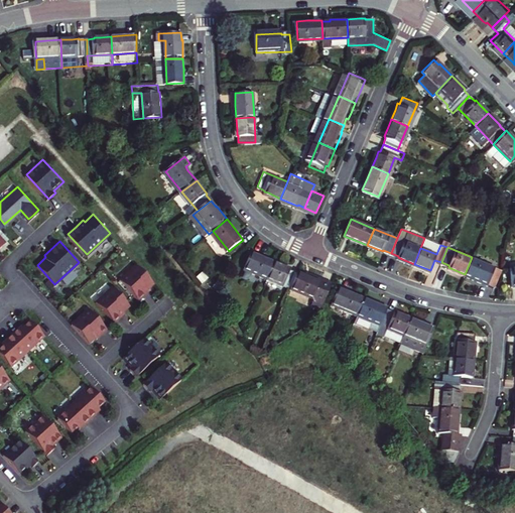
[(269,278),(276,261),(263,256),(252,251),(245,269),(269,278)]
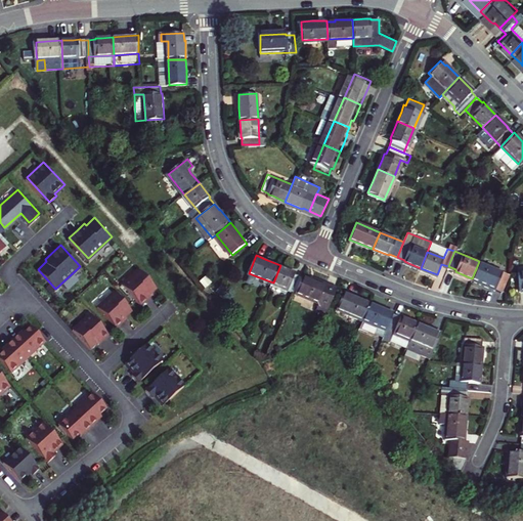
[(479,261),(472,278),(484,284),(494,288),(502,270),(479,261)]
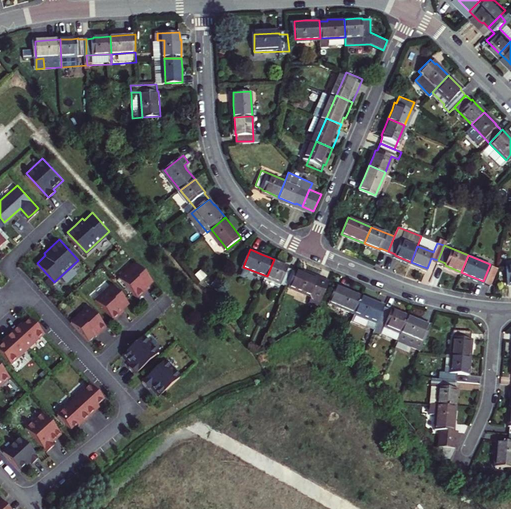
[(274,259),(267,276),(290,285),(297,269),(290,266),(290,265),(285,263),(274,259)]
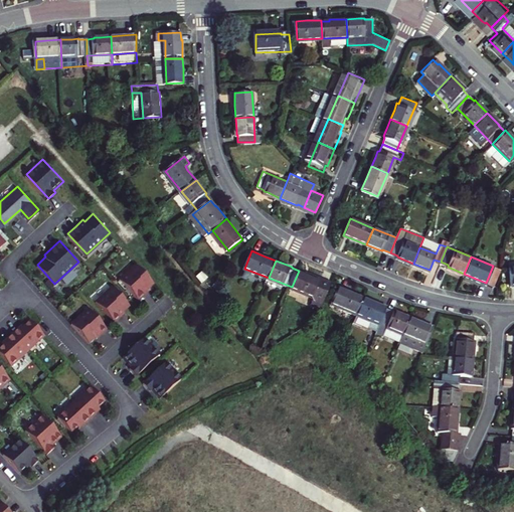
[(137,263),(120,278),(139,298),(146,292),(149,289),(148,288),(155,282),(137,263)]
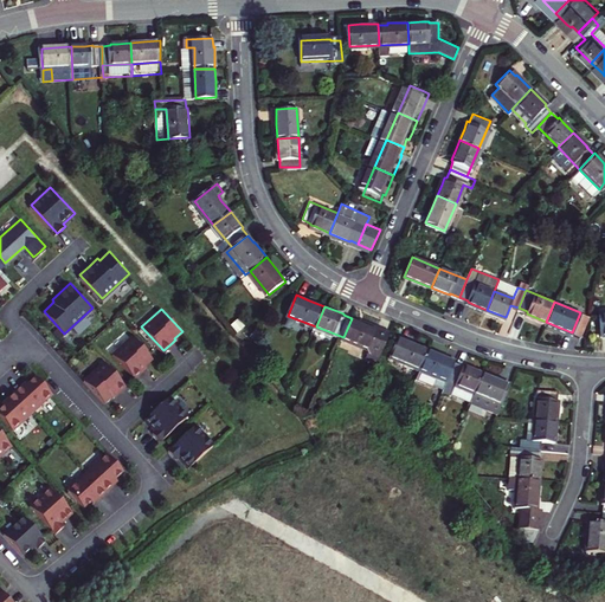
[(352,318),(343,337),(359,343),(353,358),(365,363),(368,355),(379,360),(390,332),(371,325),(352,317),(352,318)]
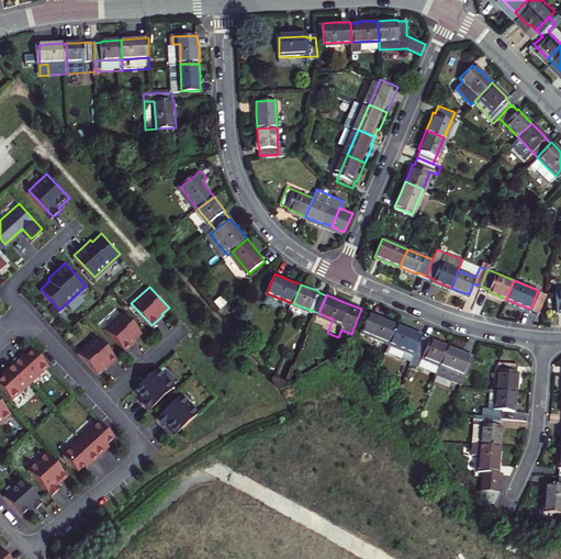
[(123,311),(104,327),(125,349),(133,342),(136,339),(135,338),(143,332),(123,311)]
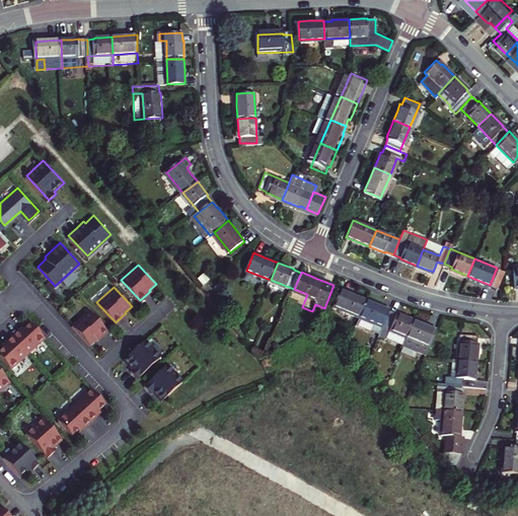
[(360,314),(367,298),(355,293),(352,291),(351,293),(342,289),(336,304),(360,314)]
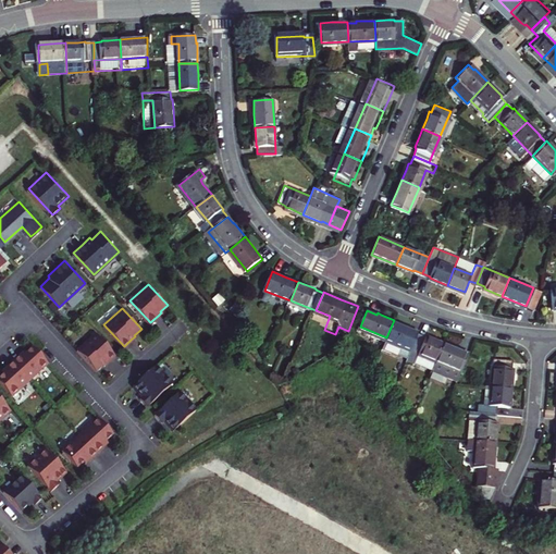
[(394,320),(386,337),(412,348),(419,331),(420,331),(407,325),(394,320)]
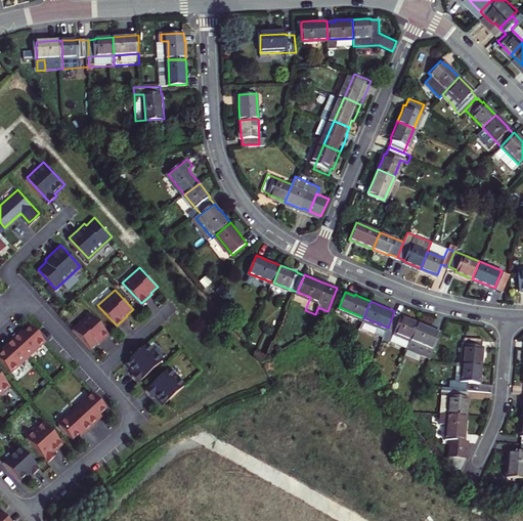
[(394,311),(388,328),(384,337),(392,341),(392,339),(408,346),(411,338),(419,321),(406,316),(402,314),(401,314),(394,311)]
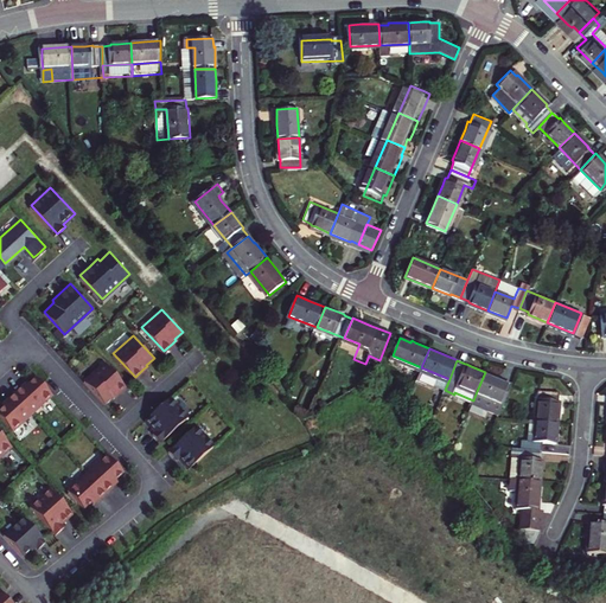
[(104,361),(84,379),(104,401),(113,393),(114,396),(120,391),(126,385),(104,361)]
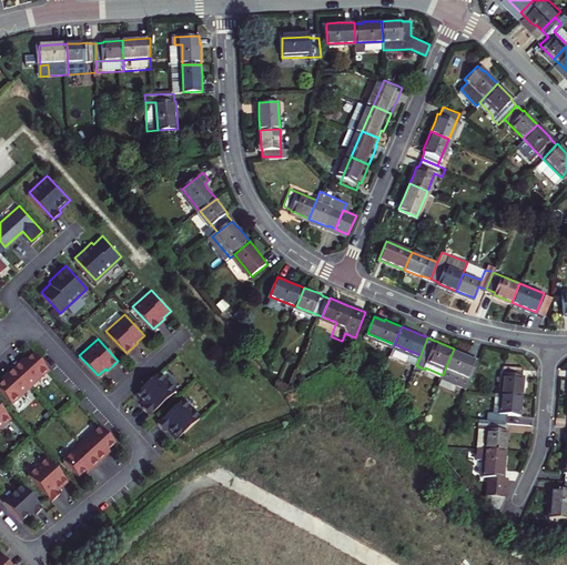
[(454,349),(446,366),(472,376),(479,359),(466,353),(454,349)]
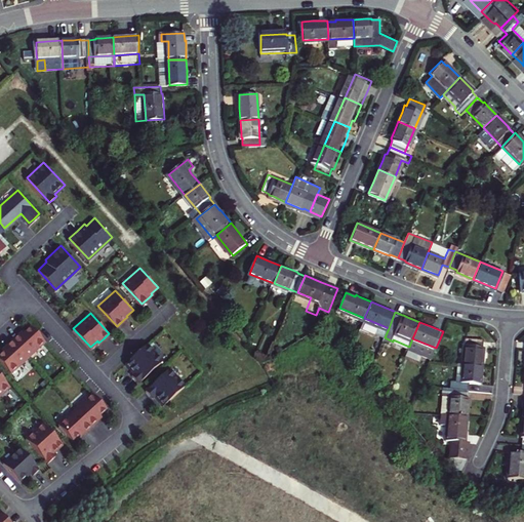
[(46,340),(33,325),(26,331),(24,329),(18,334),(13,339),(29,356),(46,340)]
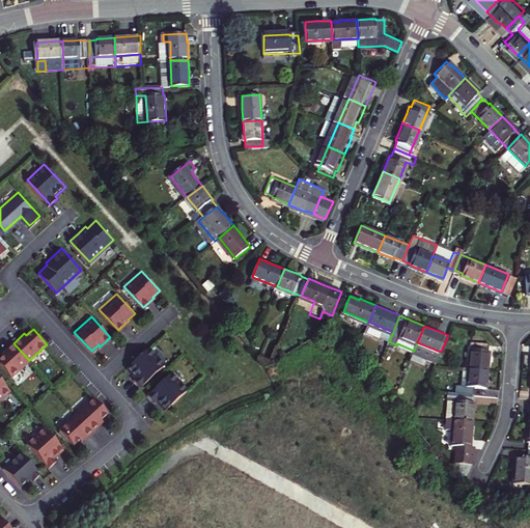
[(486,340),(467,338),(466,364),(486,366),(487,352),(489,348),(486,348),(486,340)]
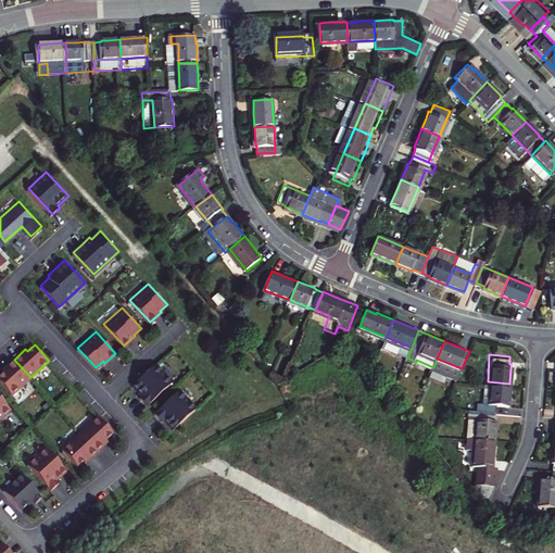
[(30,377),(14,360),(7,366),(3,369),(5,372),(0,376),(0,379),(13,393),(30,377)]
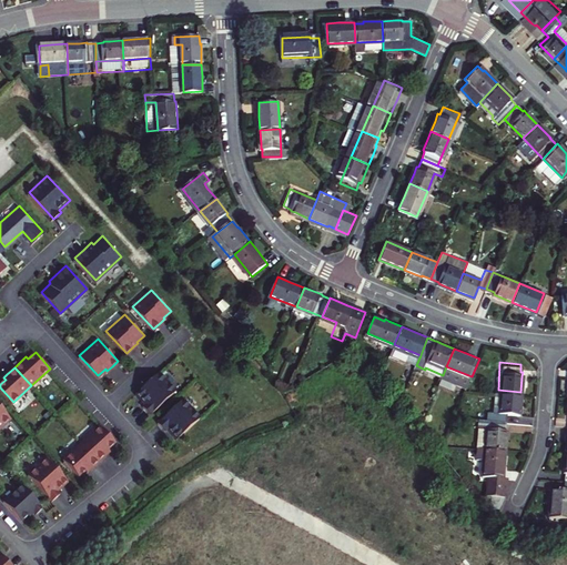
[(178,389),(161,370),(139,391),(145,399),(149,402),(145,404),(152,412),(178,389)]
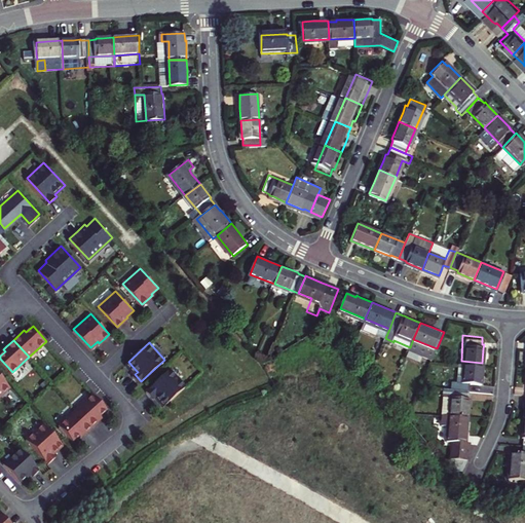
[(482,363),(461,361),(460,380),(449,379),(449,386),(470,388),(471,380),(481,381),(482,375),(482,363)]
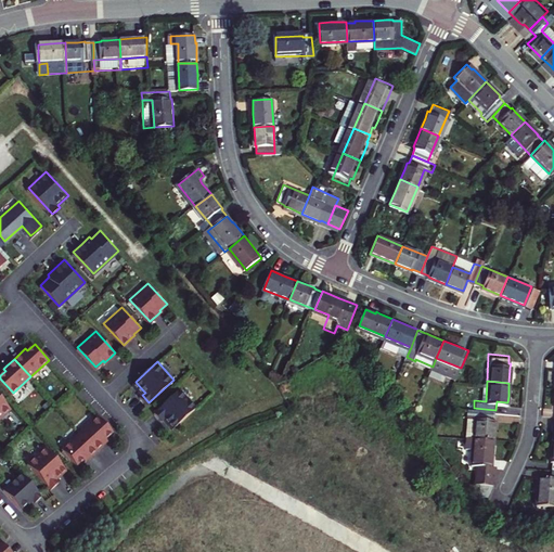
[(176,425),(197,406),(181,387),(156,410),(162,418),(165,414),(169,419),(176,425)]
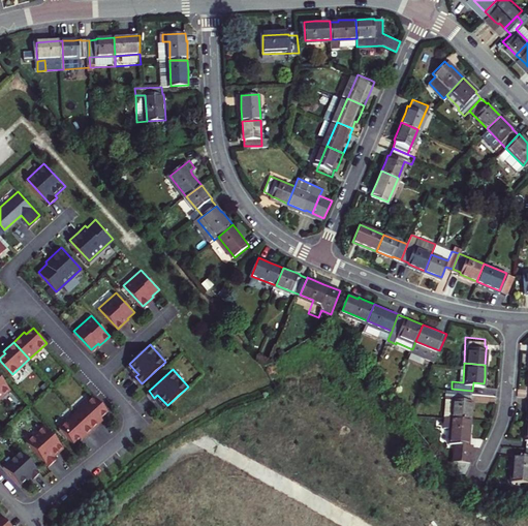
[(0,395),(9,387),(0,376),(0,395)]
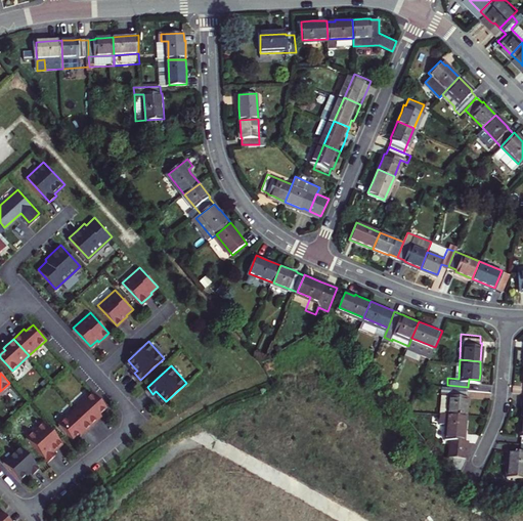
[(451,393),(450,411),(469,414),(469,401),(470,394),(468,394),(468,387),(447,385),(445,385),(445,392),(451,393)]
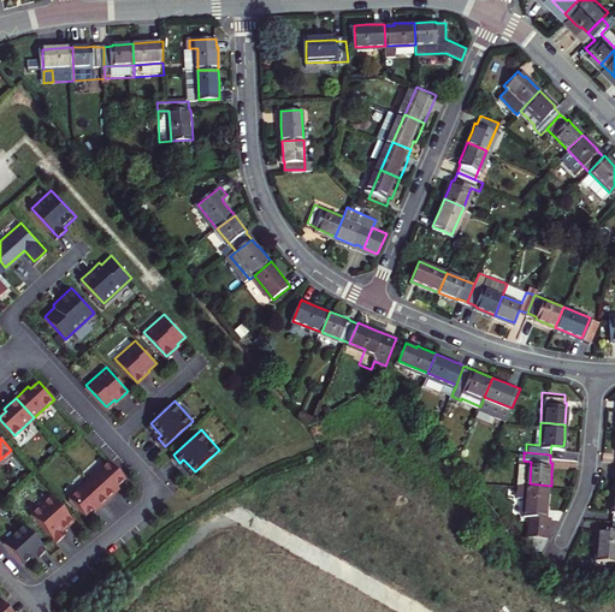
[(90,479),(108,499),(117,492),(120,488),(119,486),(126,479),(111,461),(90,479)]
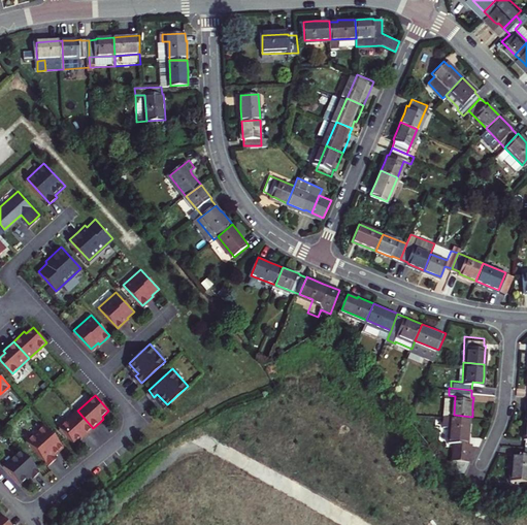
[(60,426),(74,441),(80,435),(83,437),(86,434),(93,428),(77,411),(60,426)]
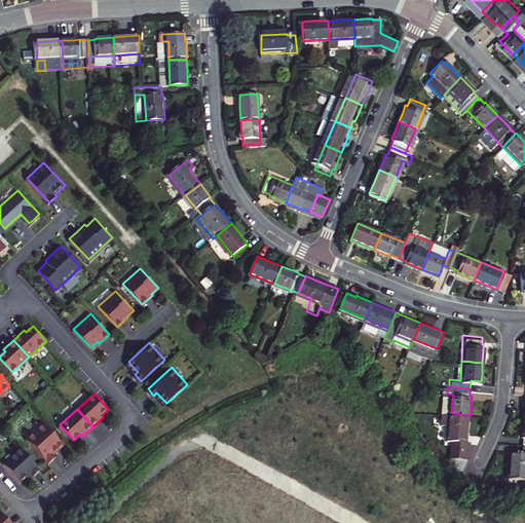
[(469,441),(471,415),(452,413),(449,457),(469,459),(470,459),(471,455),(472,444),(472,441),(469,441)]
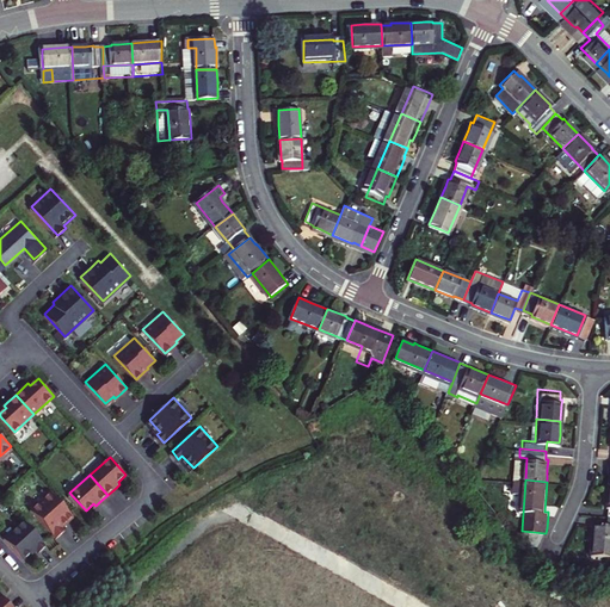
[(74,515),(51,491),(32,509),(57,537),(65,530),(62,526),(67,522),(74,515)]
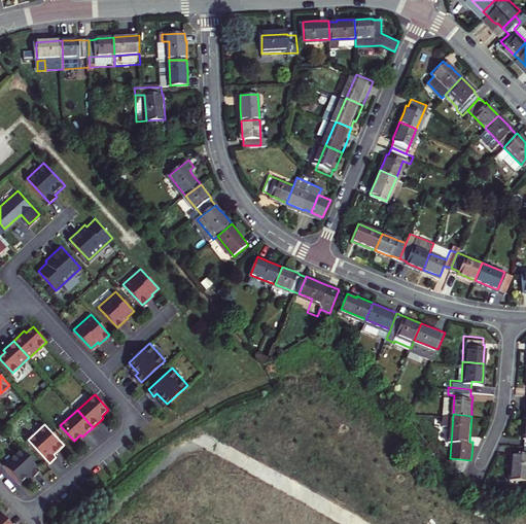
[(525,445),(522,445),(522,452),(511,451),(510,467),(509,477),(525,478),(525,445)]
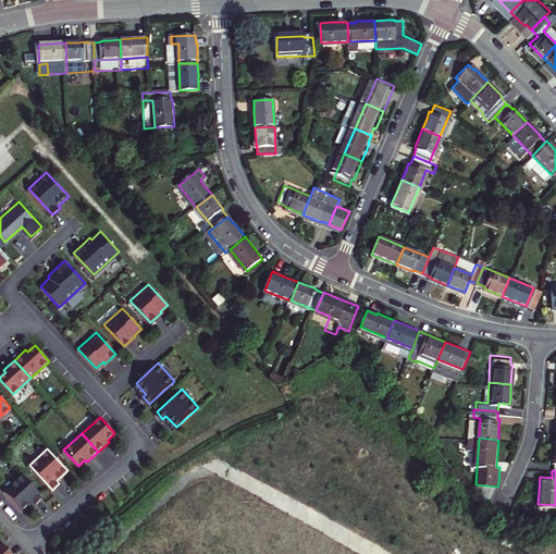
[(42,495),(22,474),(4,490),(22,508),(27,503),(29,505),(35,501),(36,502),(38,500),(42,495)]
